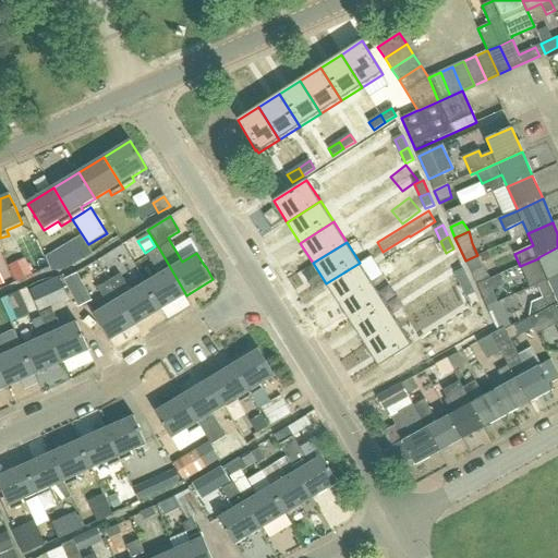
[(5,247),(10,267),(22,265),(17,244),(5,247)]
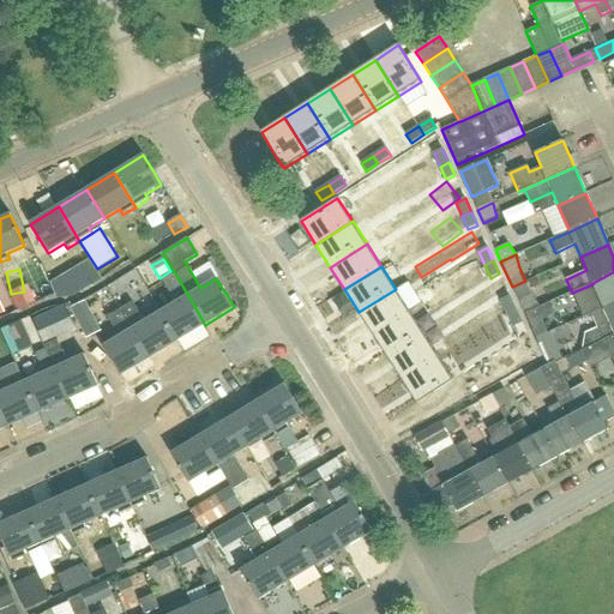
[(71,271),(50,283),(56,296),(73,296),(83,290),(71,271)]
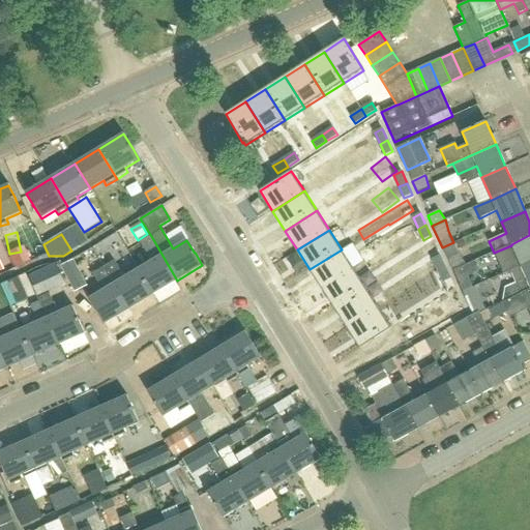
[(521,267),(529,262),(529,235),(511,244),(511,245),(494,253),(503,274),(521,267)]
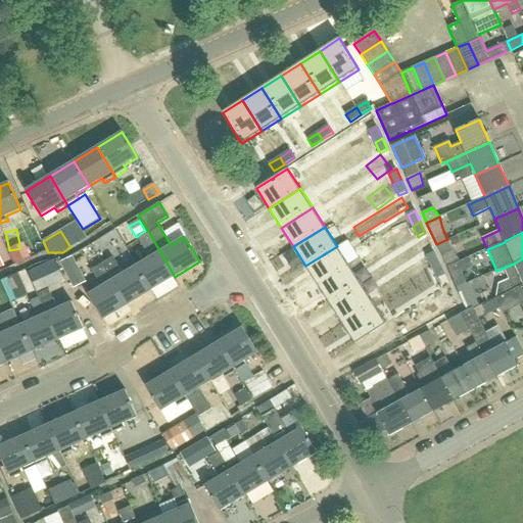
[(151,291),(175,277),(149,233),(138,239),(149,258),(136,266),(151,291)]
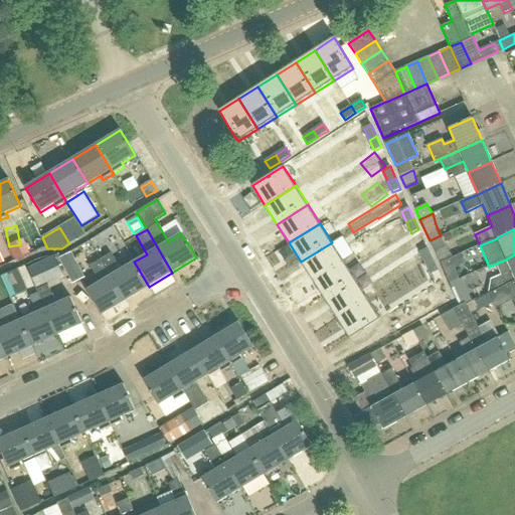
[(440,263),(453,256),(447,248),(441,235),(430,240),(436,253),(440,263)]
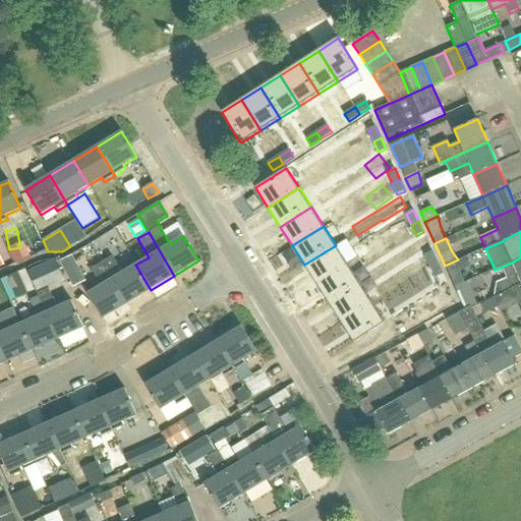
[(336,245),(304,265),(316,284),(348,265),(336,245)]
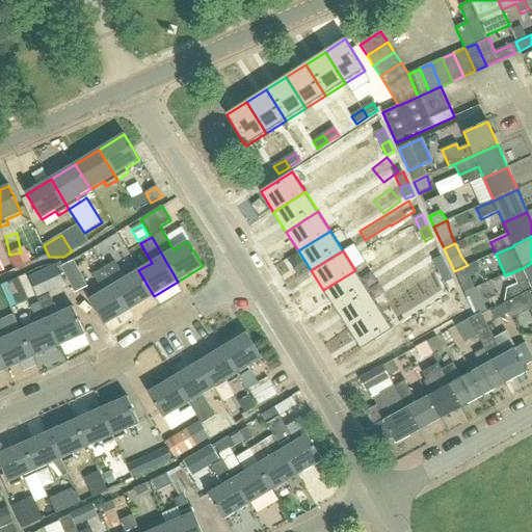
[(434,261),(440,272),(447,268),(442,257),(434,261)]
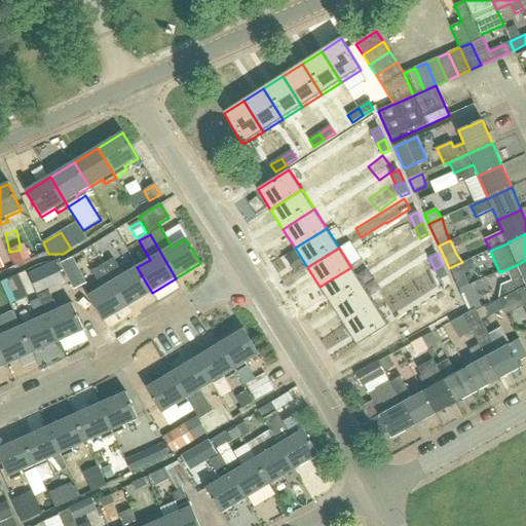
[(152,293),(137,267),(123,275),(113,259),(103,265),(128,307),(152,293)]
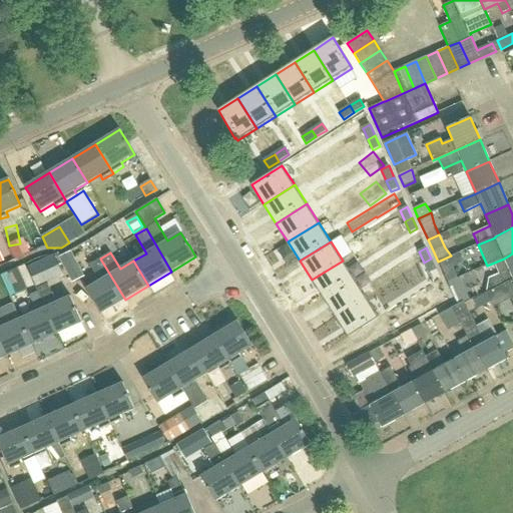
[(512,280),(512,253),(504,259),(509,269),(486,279),(490,290),(505,284),(512,280)]
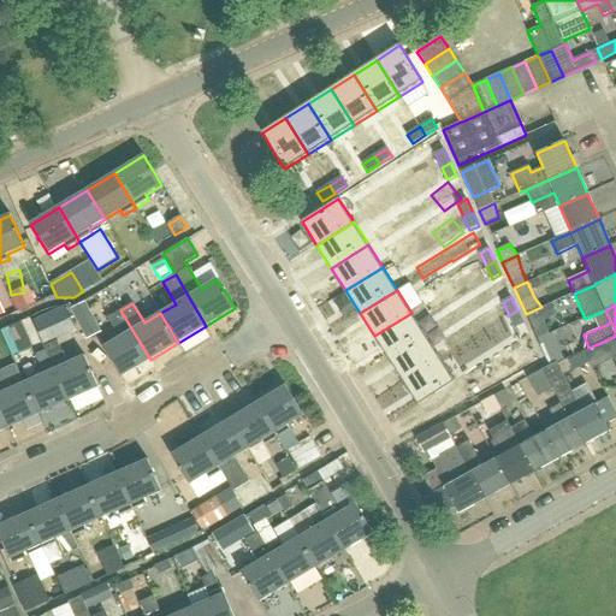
[(33,320),(45,345),(76,331),(64,306),(33,320)]
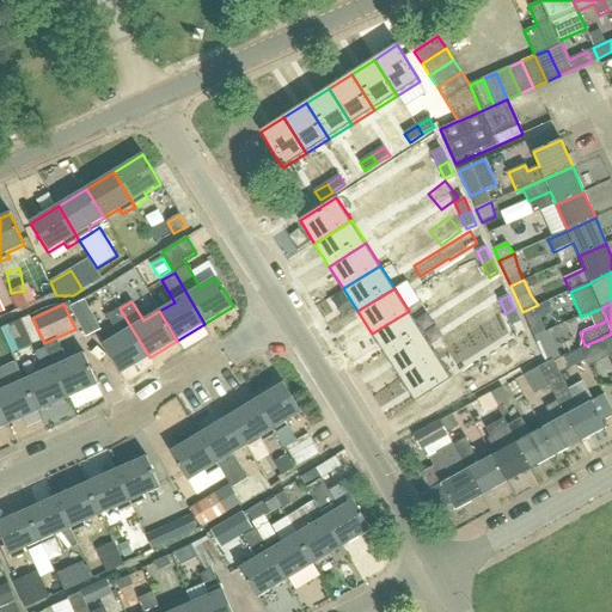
[(538,305),(522,312),(528,324),(542,318),(538,305)]
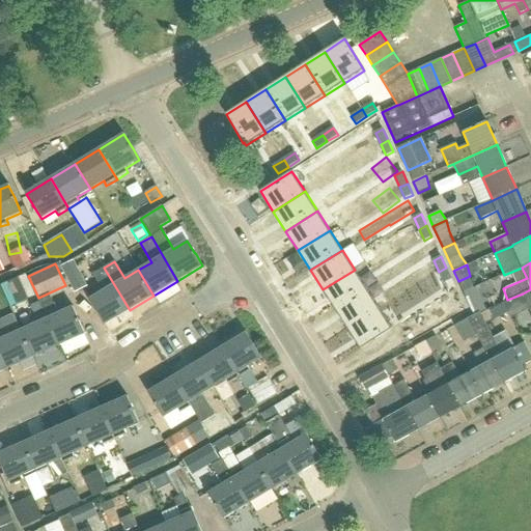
[(105,325),(130,310),(104,268),(92,274),(103,291),(89,300),(96,311),(95,311),(98,313),(105,325)]
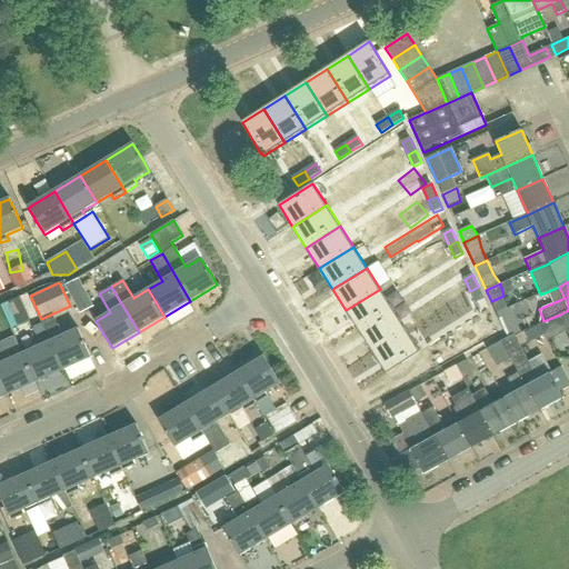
[(483,300),(478,287),(470,291),(476,303),(483,300)]
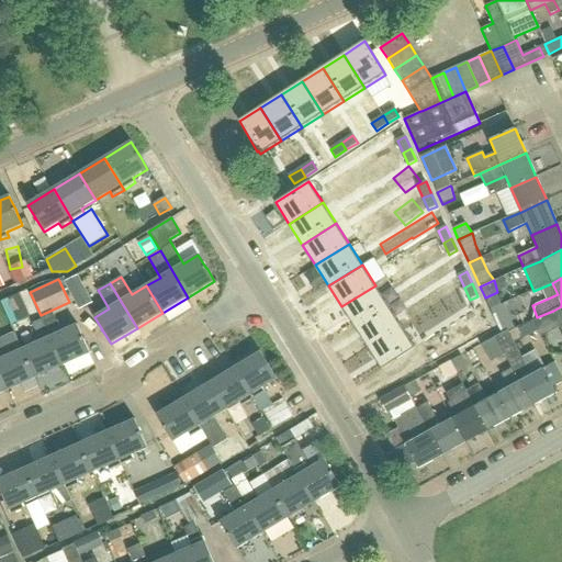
[(375,285),(341,306),(355,327),(389,306),(375,285)]
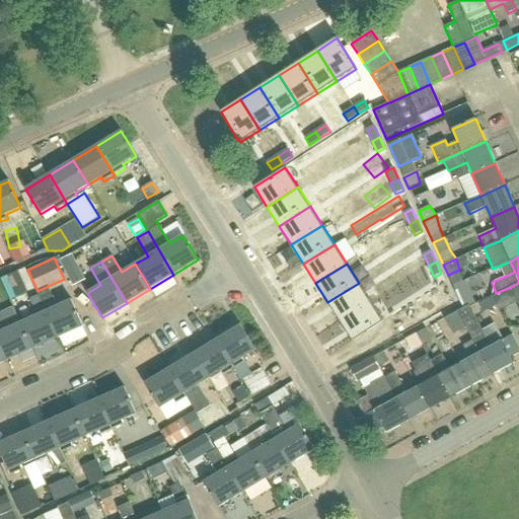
[(18,272),(1,280),(8,294),(25,286),(18,272)]
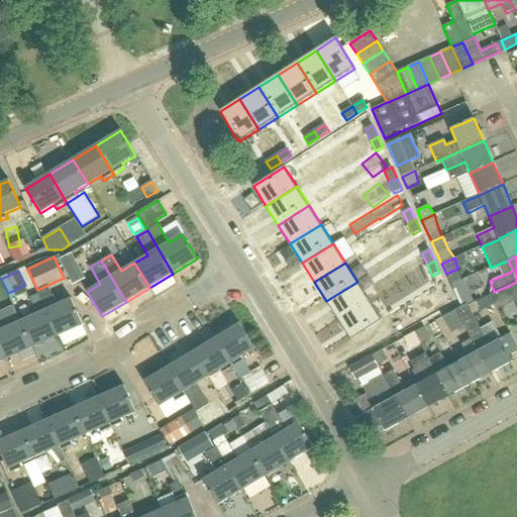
[(406,314),(445,300),(438,281),(399,296),(406,314)]
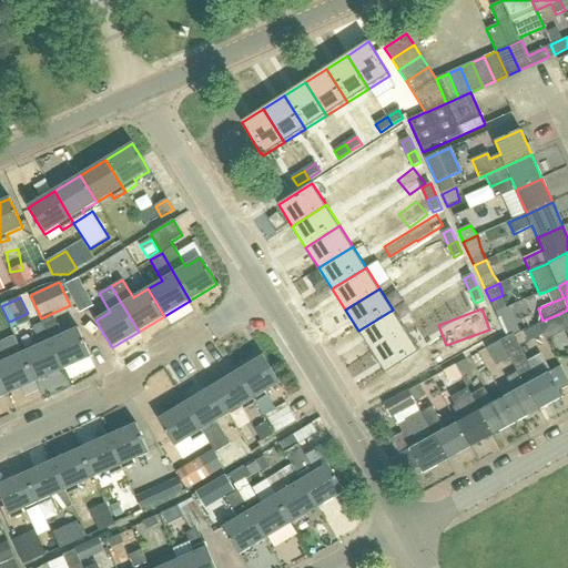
[(393,310),(358,331),(372,352),(406,330),(393,310)]
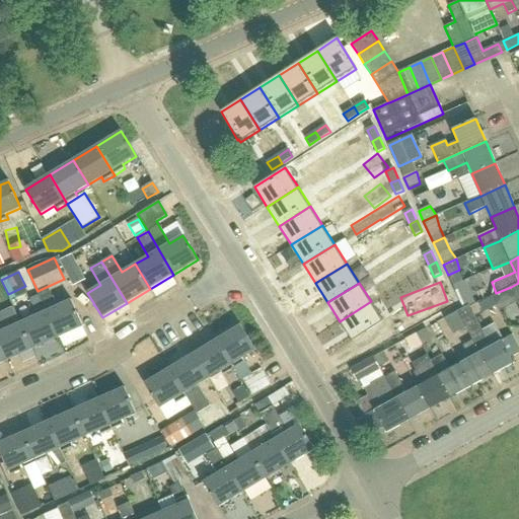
[(44,307),(58,339),(83,326),(78,315),(79,315),(77,312),(72,300),(58,307),(49,286),(36,292),(44,307)]
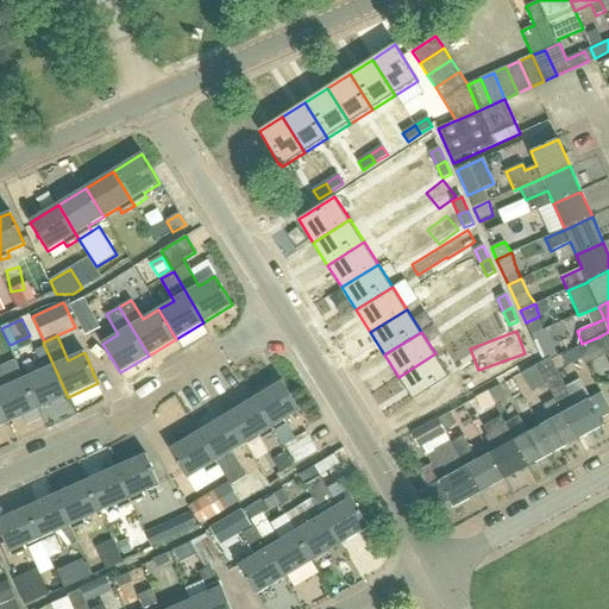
[(584,359),(579,349),(564,357),(569,368),(584,359)]
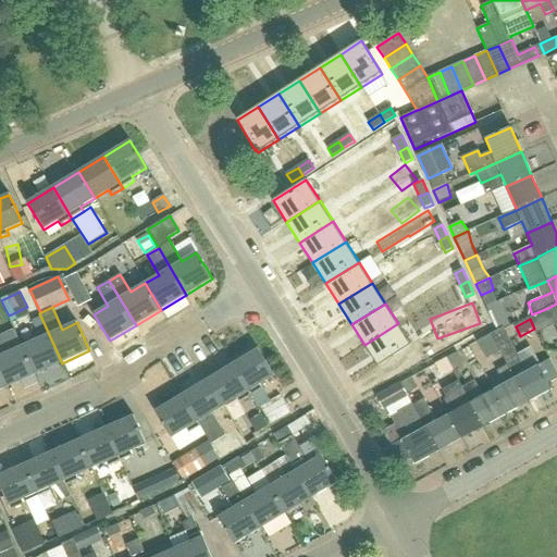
[(398,323),(364,345),(379,366),(411,345),(398,323)]
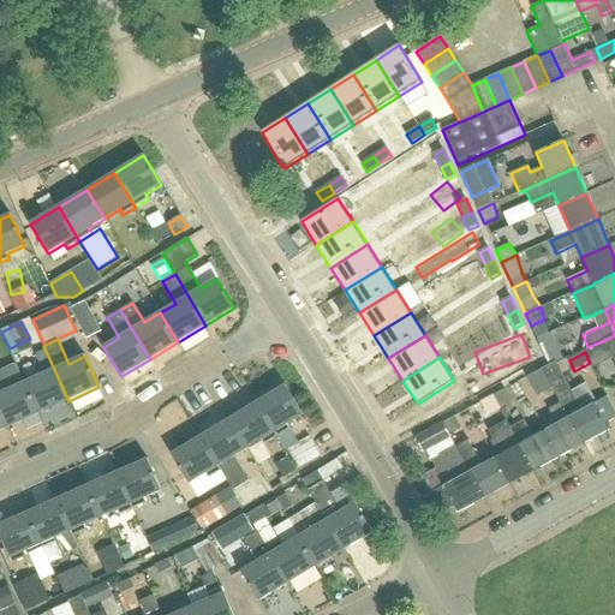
[(561,404),(583,443),(608,430),(604,423),(614,417),(614,412),(607,396),(581,411),(555,362),(542,369),(553,388),(551,388),(560,404),(561,404)]
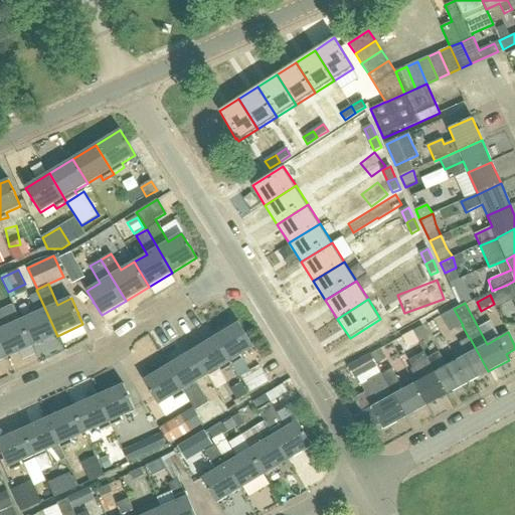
[(32,347),(57,336),(43,305),(32,310),(34,315),(20,321),(32,347)]
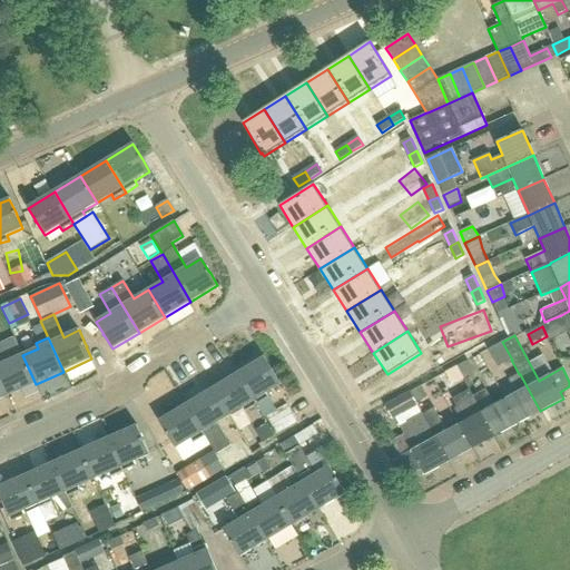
[(498,367),(511,360),(512,360),(502,342),(491,347),(488,350),(498,367)]
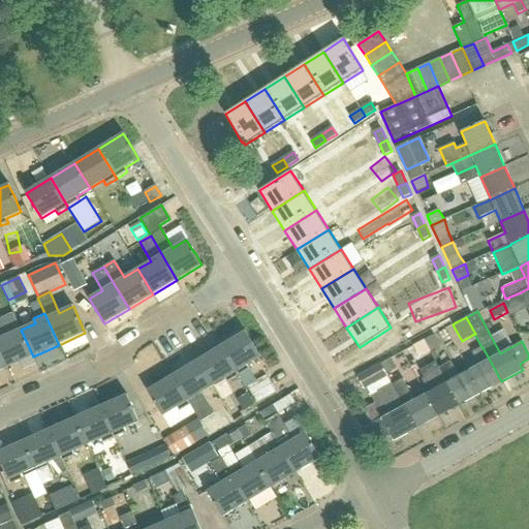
[(33,356),(21,330),(7,336),(0,320),(0,350),(7,368),(33,356)]
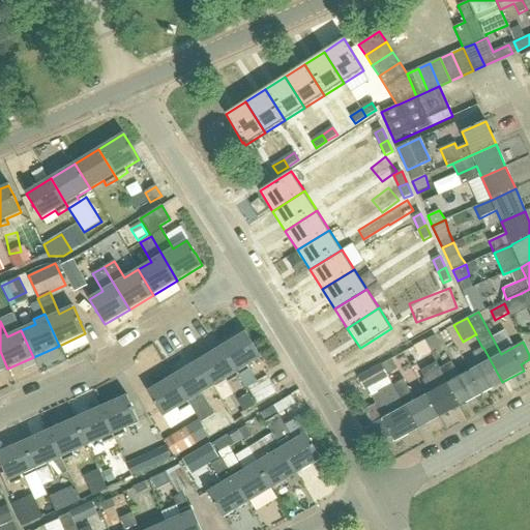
[(222,348),(239,377),(251,371),(247,365),(261,357),(255,346),(254,344),(253,344),(245,332),(222,348)]
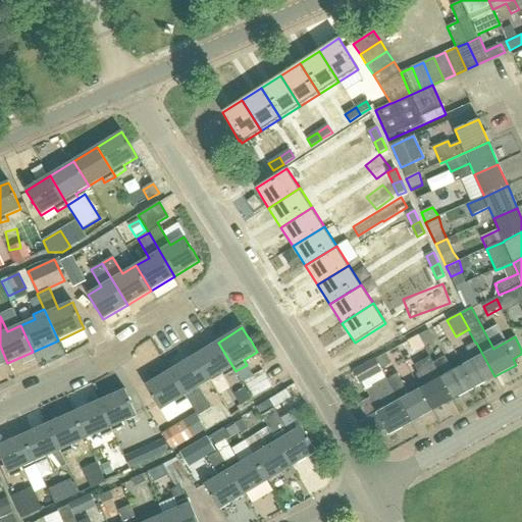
[(417,335),(423,347),(432,342),(428,330),(417,335)]
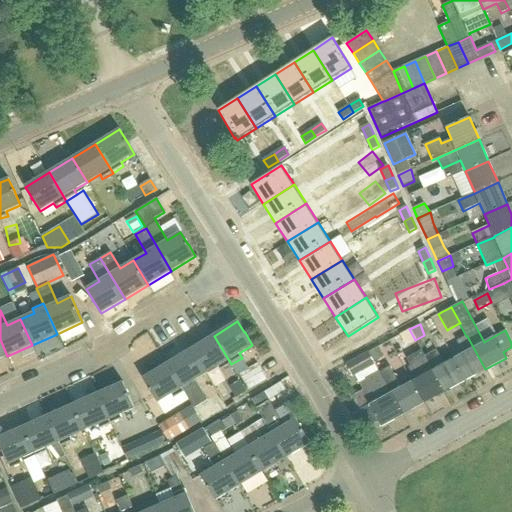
[(403,345),(415,340),(409,329),(399,335),(403,345)]
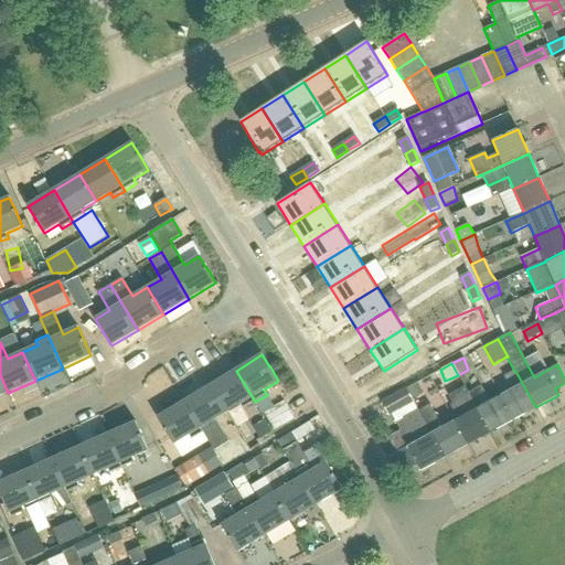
[(244,408),(255,402),(236,371),(210,386),(226,413),(241,404),(244,408)]
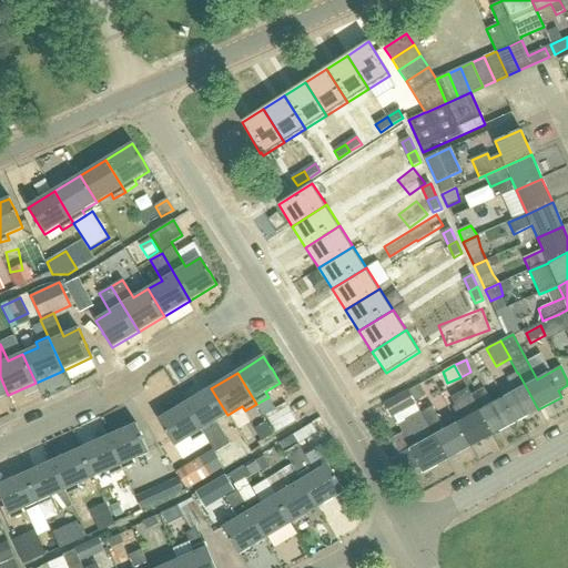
[(515,423),(538,409),(518,373),(517,373),(507,378),(514,392),(501,398),(515,423)]
